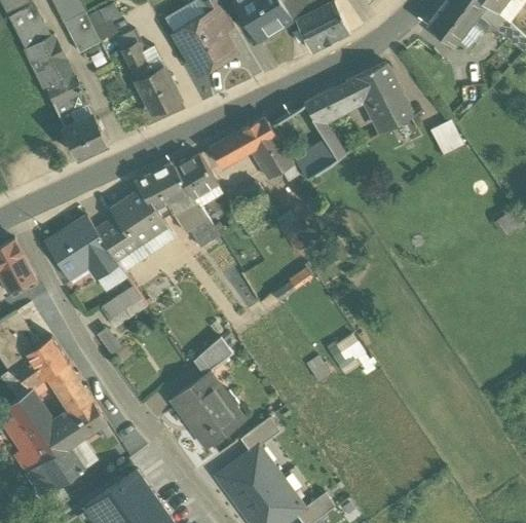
[(32,4),(30,0),(0,0),(0,1),(8,16),(32,4)]
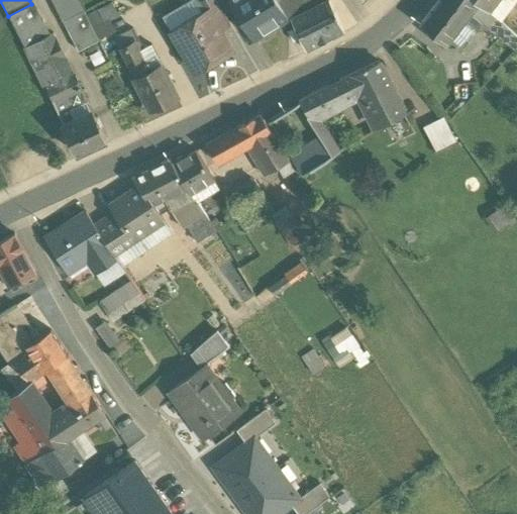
[(84,12),(77,0),(49,0),(78,54),(98,42),(86,18),(84,12)]
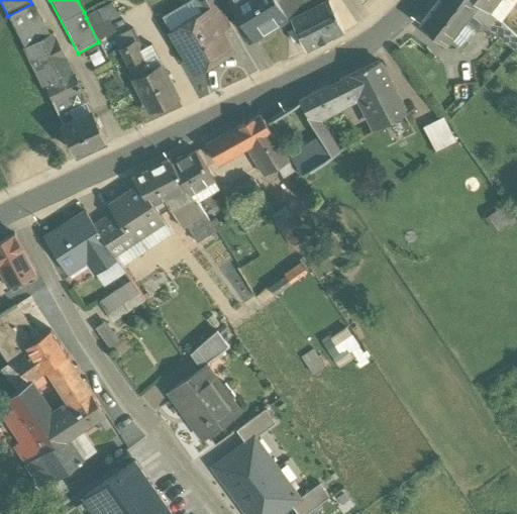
[(229,26),(214,0),(210,0),(196,8),(202,17),(208,14),(218,32),(229,26)]
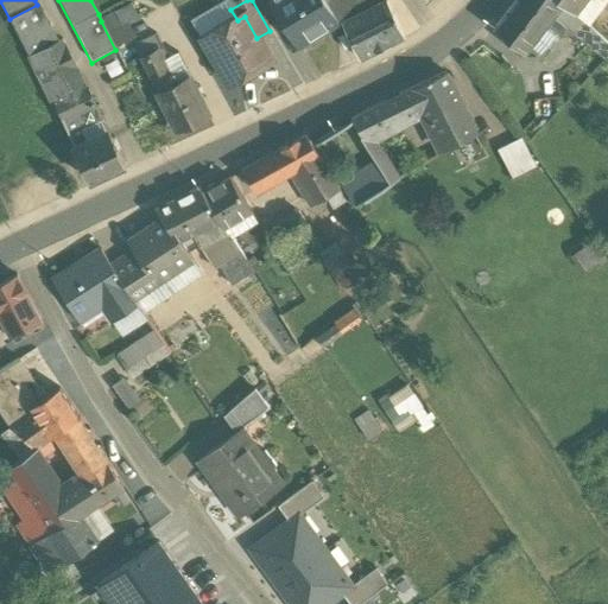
[(271,0),(299,46),(337,24),(327,6),(322,0),(271,0)]
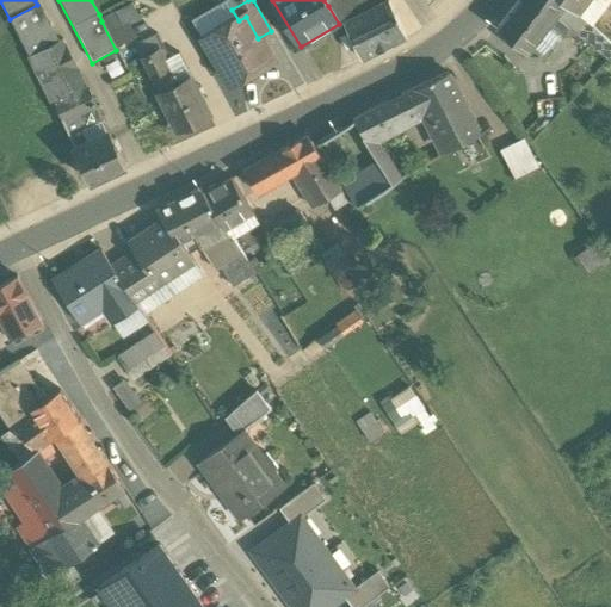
[(520,0),(499,29),(513,41),(510,47),(519,54),(524,49),(529,53),(531,49),(556,19),(566,7),(557,0),(520,0)]
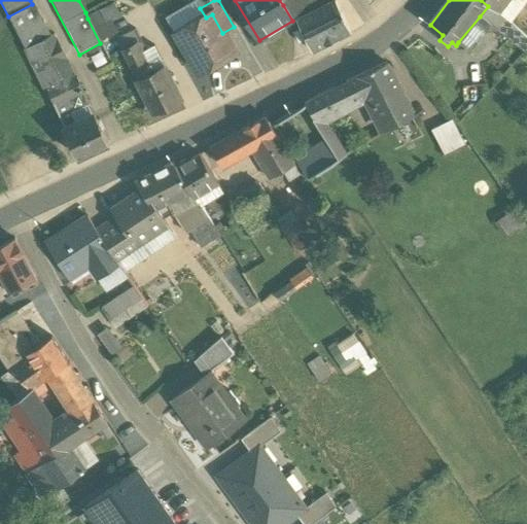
[(481,0),(488,6),(497,12),(506,0),(481,0)]
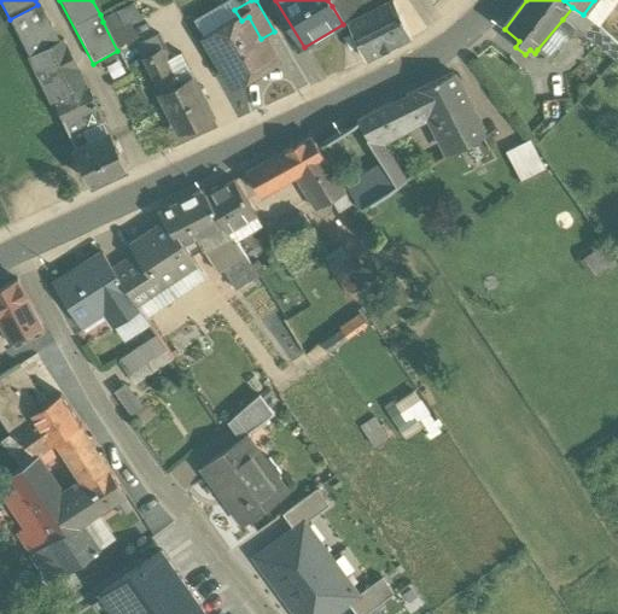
[(594,0),(583,15),(598,27),(616,0),(594,0)]
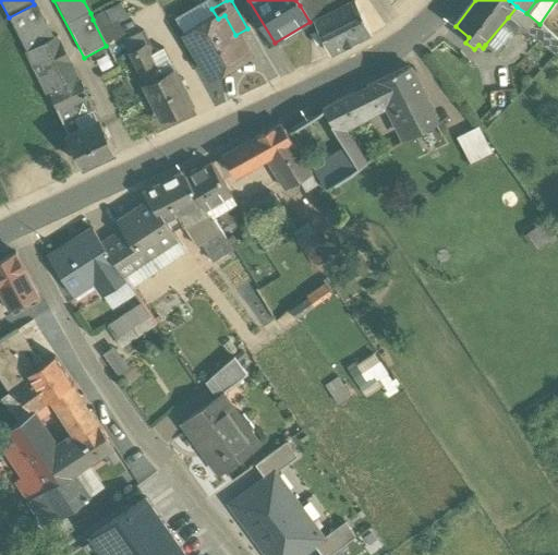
[(123,3),(98,13),(110,41),(125,35),(120,21),(129,17),(123,3)]
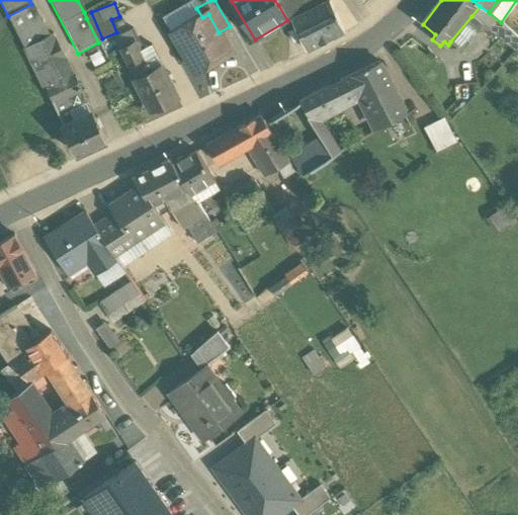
[(345,34),(329,3),(313,10),(328,41),(345,34)]
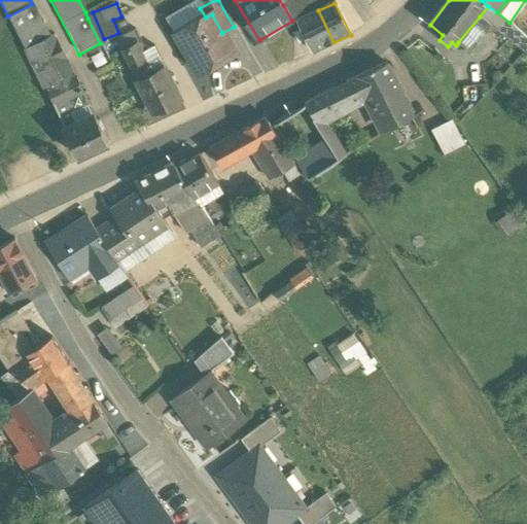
[(32,4),(8,16),(26,50),(50,37),(32,4)]
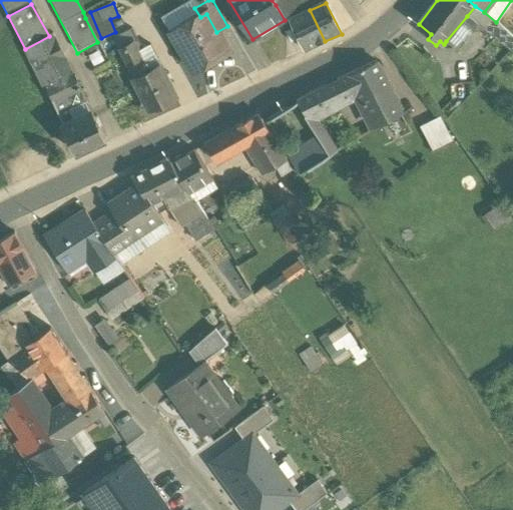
[(512,39),(496,23),(475,6),(467,16),(485,31),(511,51),(512,48),(512,39)]
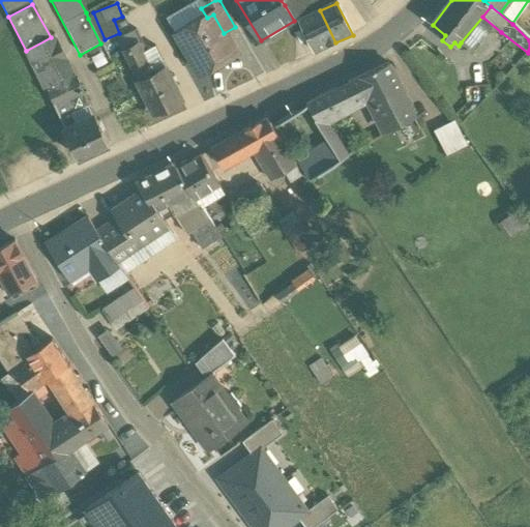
[(320,10),(295,23),(295,24),(297,23),(314,53),(335,42),(320,10)]
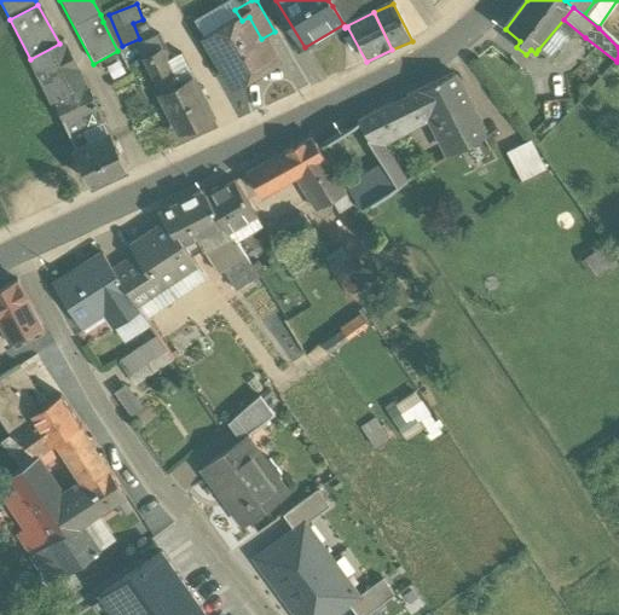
[(242,21),(204,42),(215,62),(220,63),(227,76),(226,81),(230,86),(235,88),(243,83),(244,80),(253,75),(250,71),(259,67),(259,68),(262,69),(272,64),(273,59),(261,39),(249,17),(242,21)]
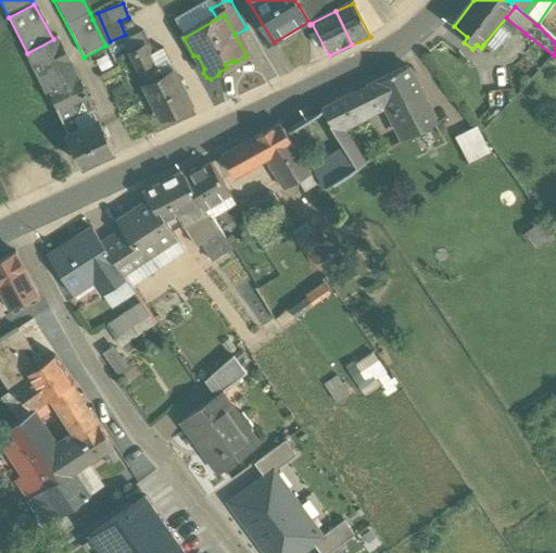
[(526,34),(506,17),(483,45),(496,55),(510,37),(526,34)]
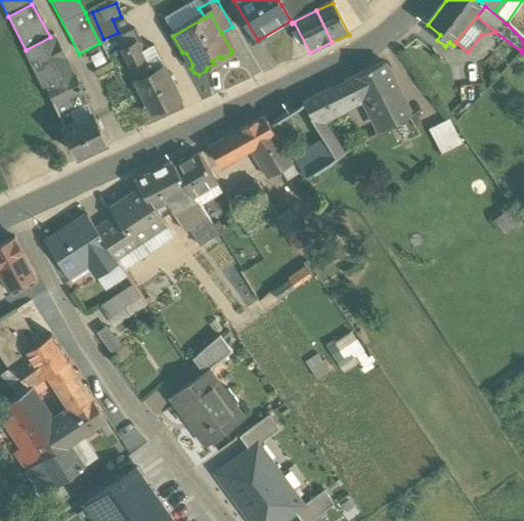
[(133,32),(115,42),(120,54),(135,46),(135,47),(140,45),(133,32)]
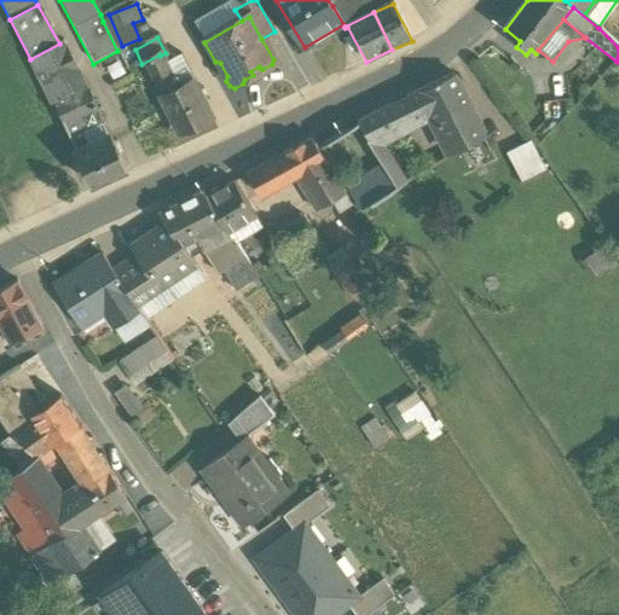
[(76,68),(63,42),(59,44),(30,59),(29,59),(44,91),(46,90),(55,106),(86,91),(75,68),(76,68)]
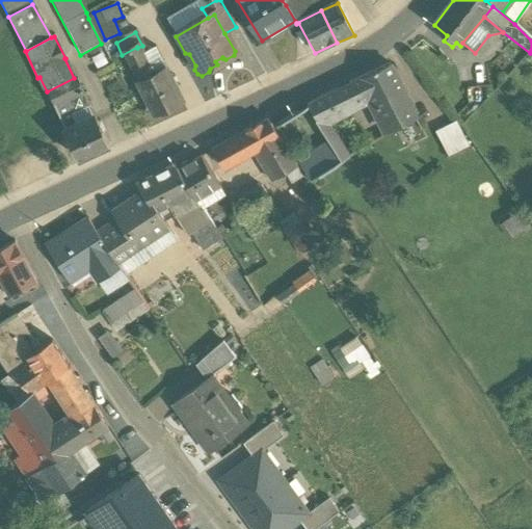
[(137,47),(122,55),(137,85),(153,77),(137,48),(137,47)]
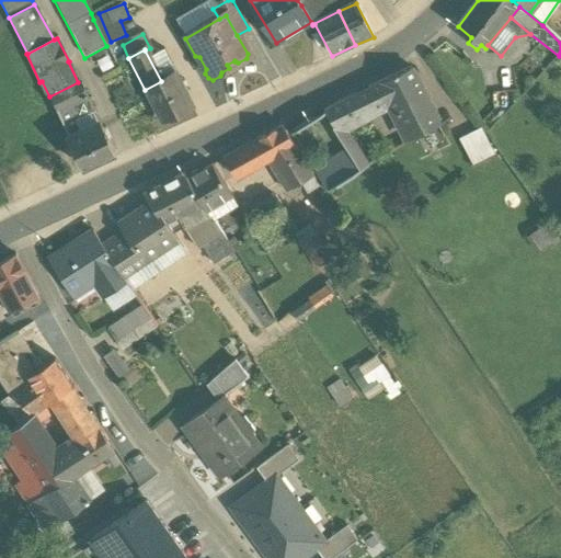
[(411,70),(369,91),(379,112),(391,106),(411,144),(441,126),(411,70)]
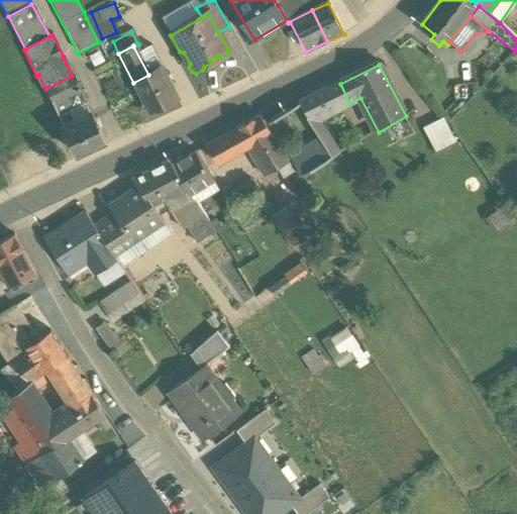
[(133,83),(132,83),(148,114),(177,100),(161,69),(148,75),(133,83)]
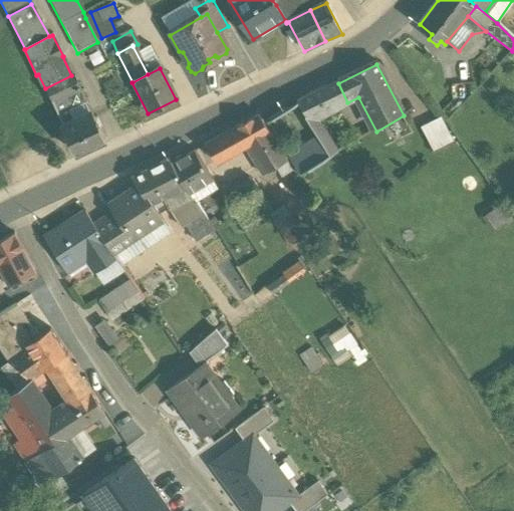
[(71,75),(45,88),(52,104),(64,99),(80,91),(72,75),(71,75)]
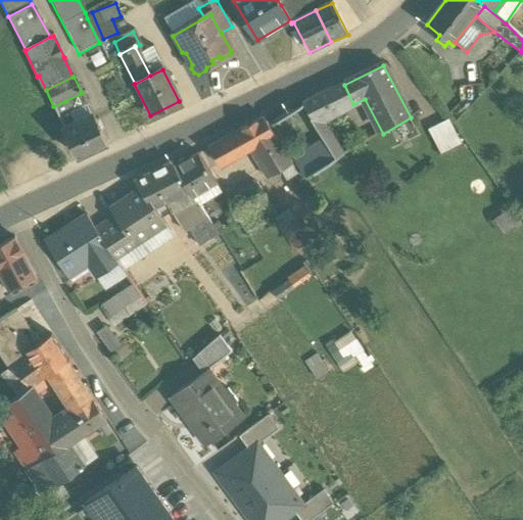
[(344,85),(330,92),(340,114),(354,106),(353,104),(344,85)]
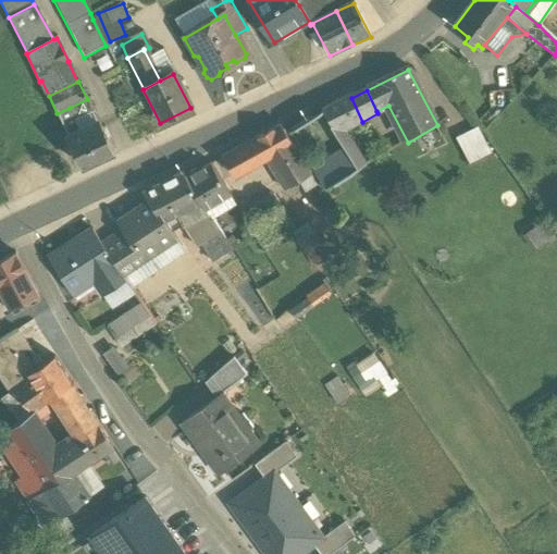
[(338,103),(324,113),(336,134),(362,122),(351,98),(338,103)]
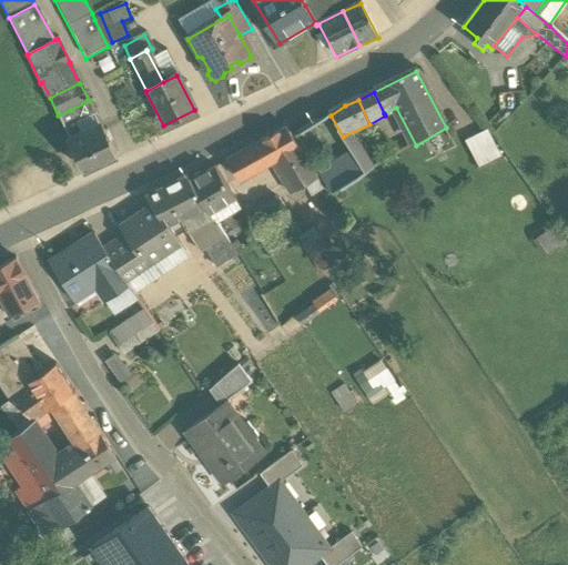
[(89,101),(71,110),(73,120),(80,135),(100,125),(89,101)]
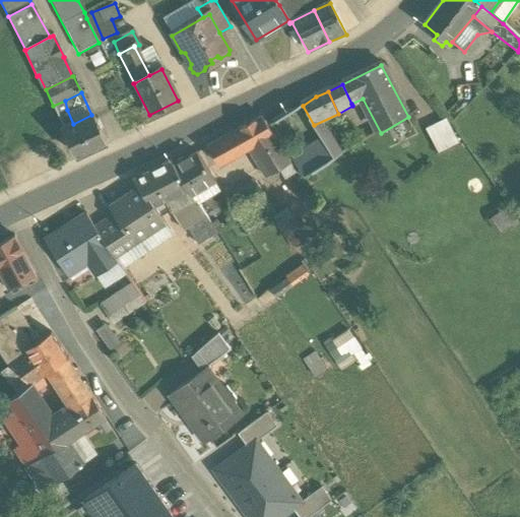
[(65,101),(53,106),(64,128),(73,124),(67,110),(65,101)]
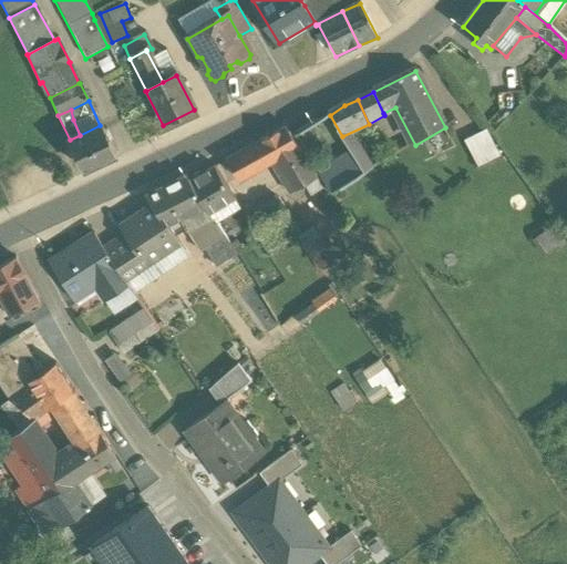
[(342,136),(330,115),(295,136),(332,195),(364,172),(342,136)]
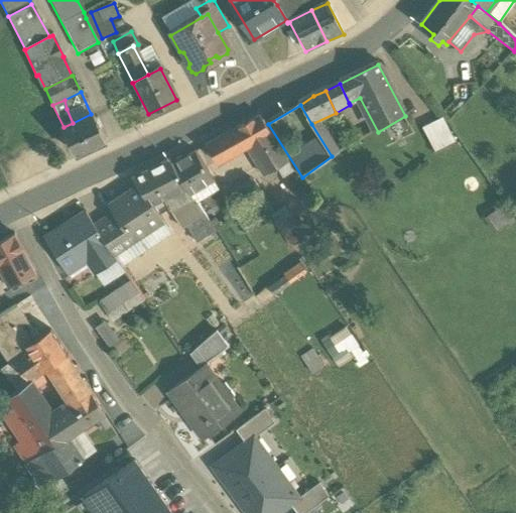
[(73,123),(63,127),(78,157),(105,144),(91,114),(73,123)]
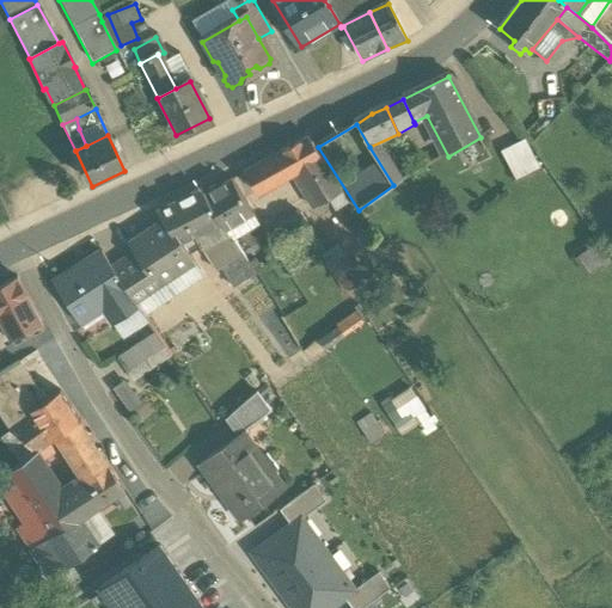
[(342,192),(307,137),(275,155),(289,177),(293,174),(314,208),(342,192)]
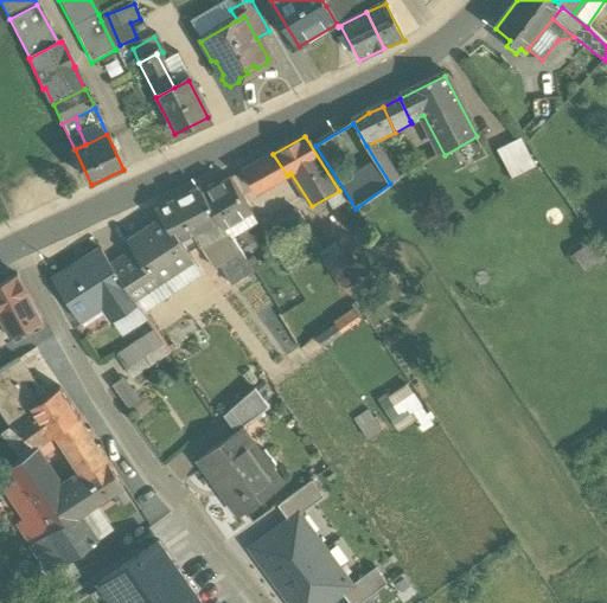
[(534,168),(519,141),(498,152),(512,179),(534,168)]
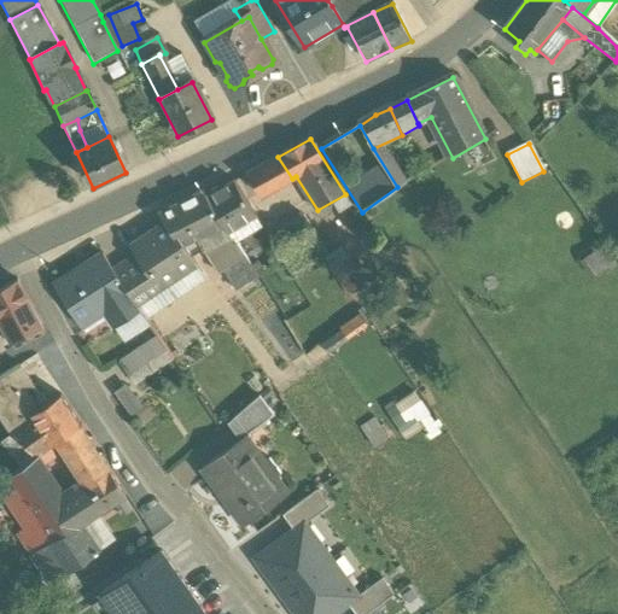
[(278,157),(246,175),(261,198),(292,179),(278,157)]
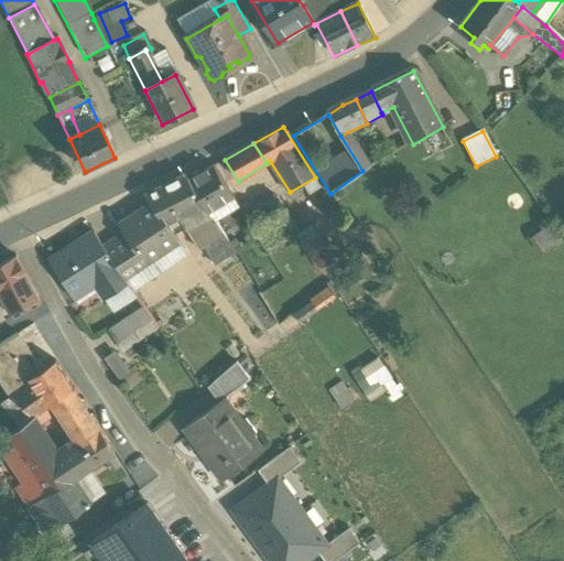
[(214,166),(188,181),(205,207),(208,212),(230,198),(214,166)]
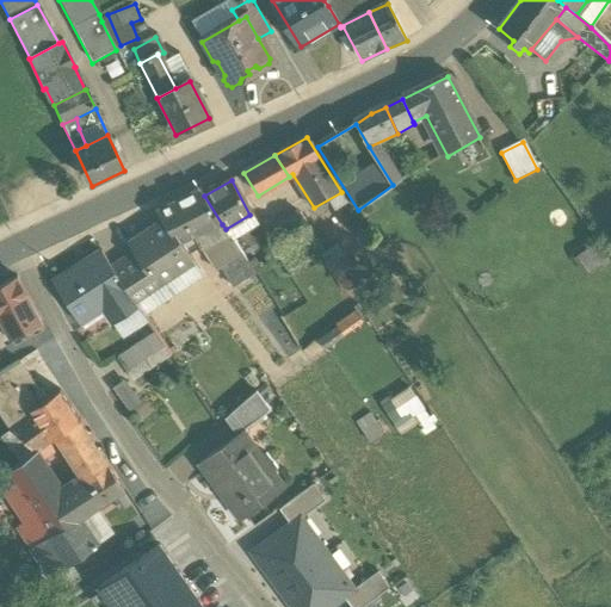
[(201,190),(171,204),(189,240),(222,224),(204,196),(201,190)]
